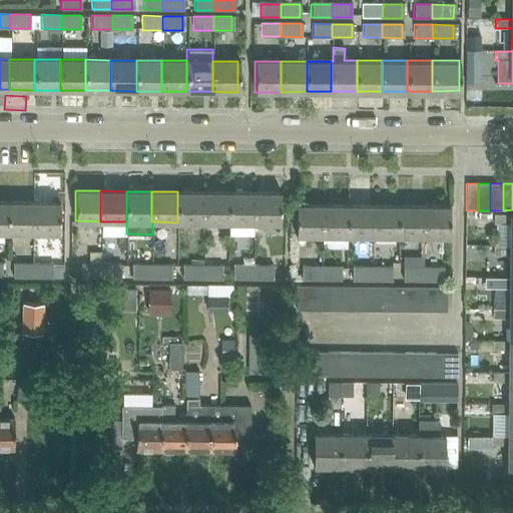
[(202,222),(202,191),(177,191),(177,222),(202,222)]
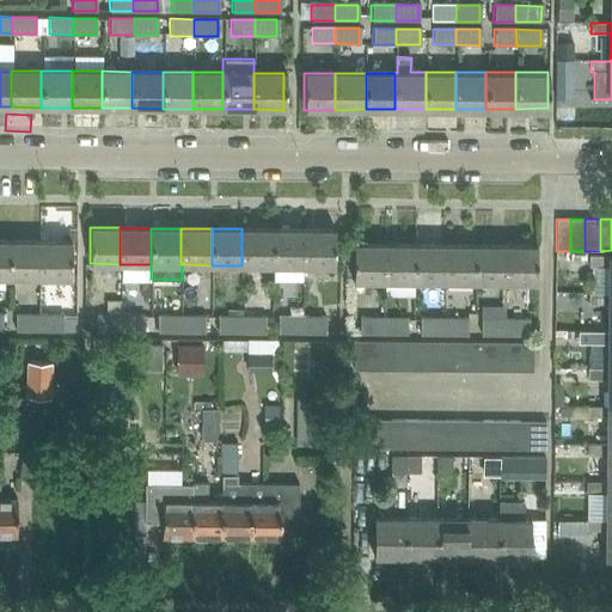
[(273,265),(273,230),(242,228),(242,265),(273,265)]
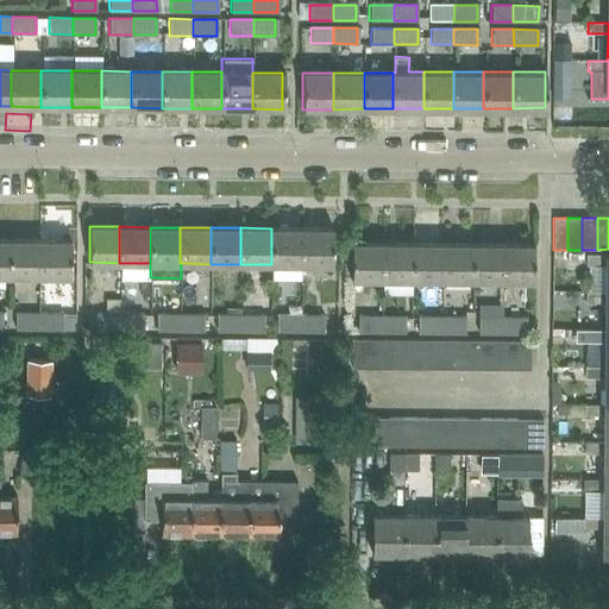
[(301,264),(301,228),(271,228),(271,264),(301,264)]
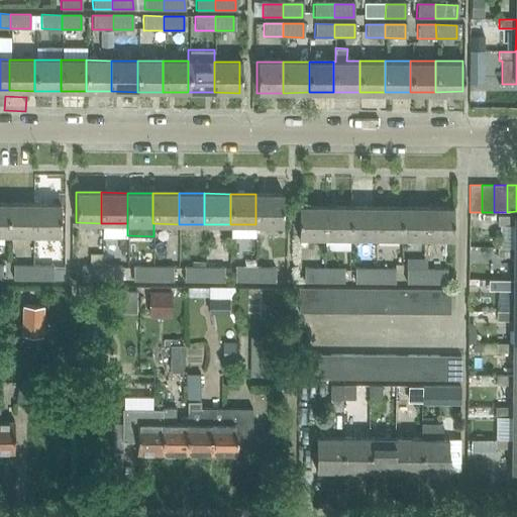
[(255,194),(255,224),(281,225),(282,194),(255,194)]
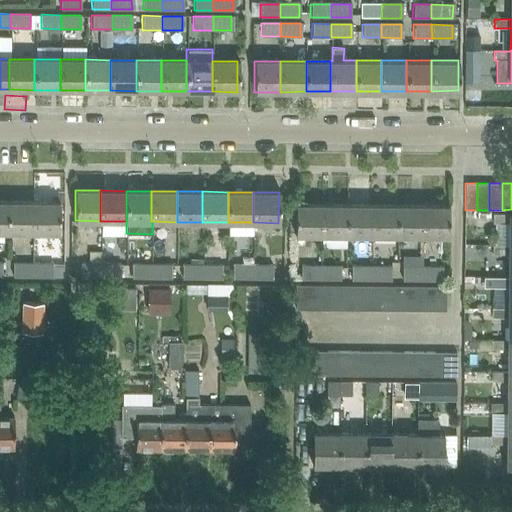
[(33,232),(33,201),(7,201),(7,232),(33,232)]
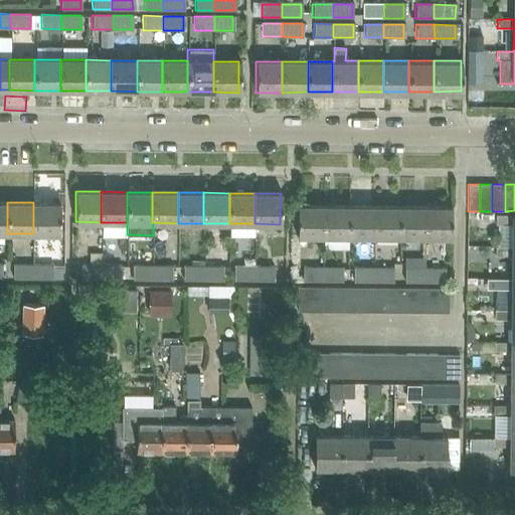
[(33,202),(33,233),(58,233),(58,202),(33,202)]
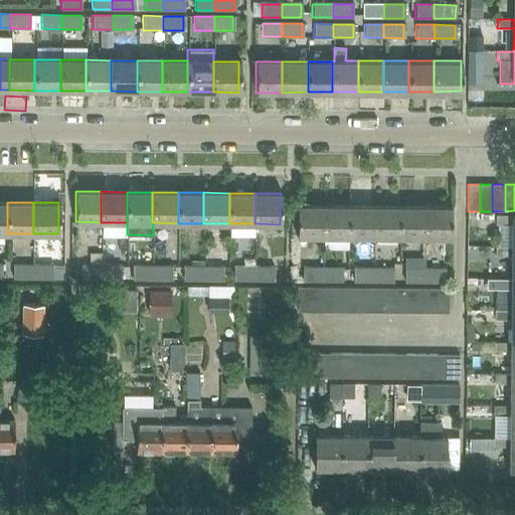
[(322,236),(322,205),(297,205),(296,236),(322,236)]
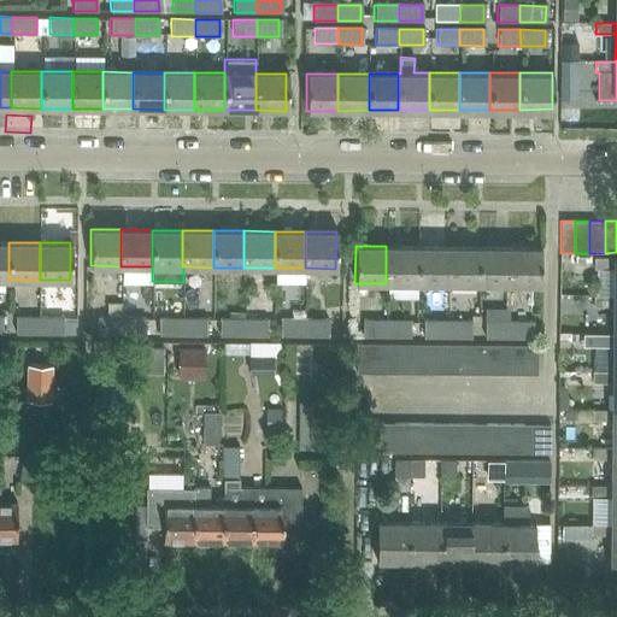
[(416,283),(417,247),(386,246),(386,283),(416,283)]
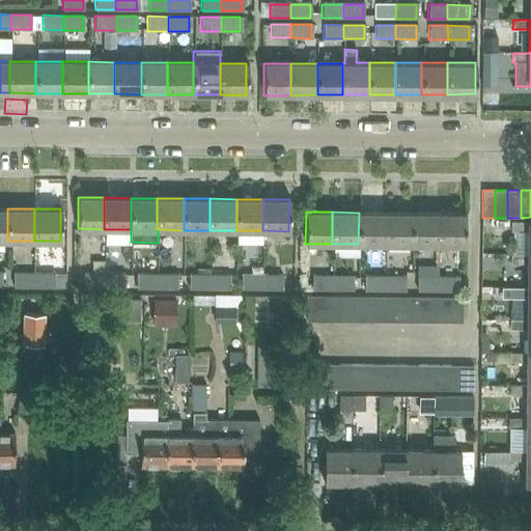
[(384,245),(385,213),(359,213),(358,244),(384,245)]
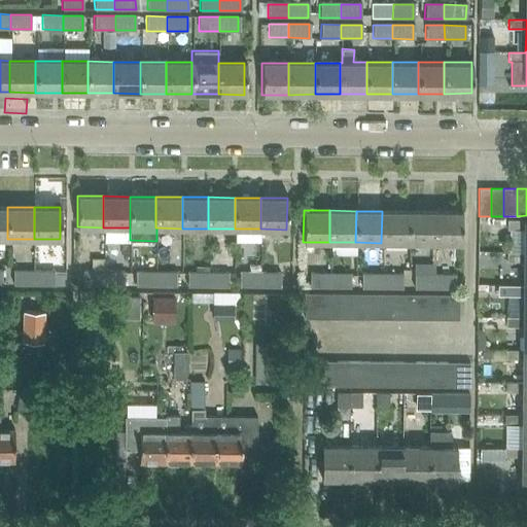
[(408,243),(408,211),(382,211),(381,243),(408,243)]
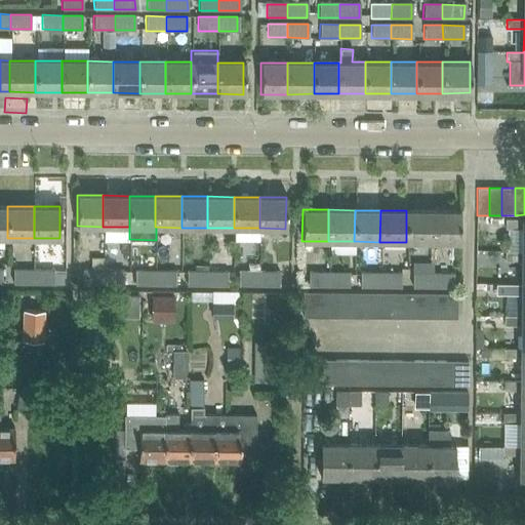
[(432,242),(432,211),(406,210),(406,242),(432,242)]
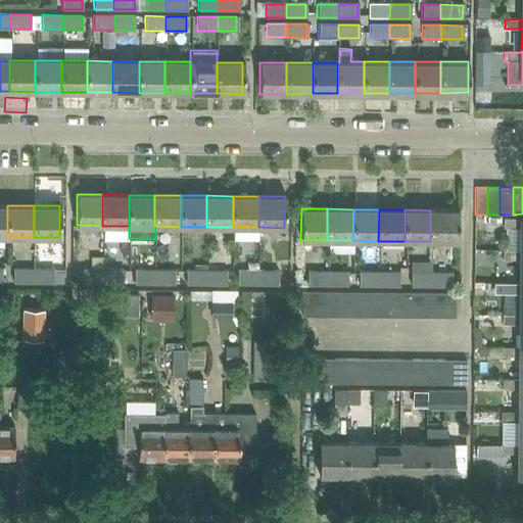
[(456,242),(457,210),(430,210),(430,241),(456,242)]
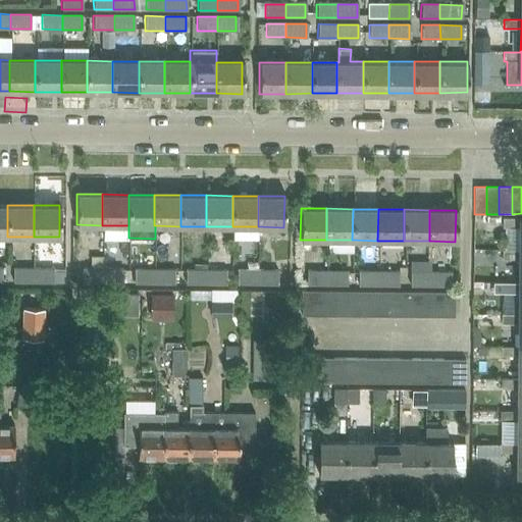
[(518,251),(521,250),(521,217),(519,218),(519,219),(502,218),(502,227),(518,227),(518,251)]
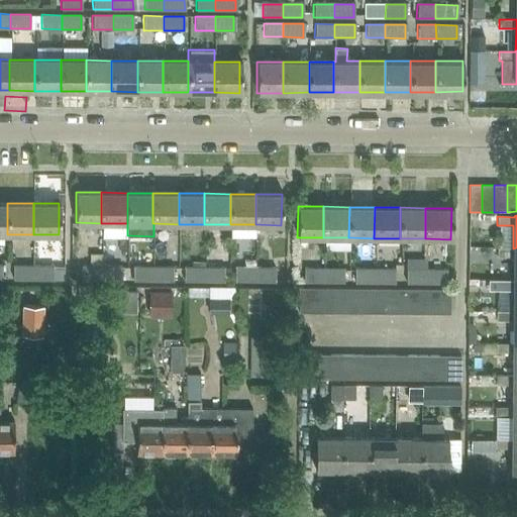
[(516,247),(513,248),(497,248),(497,257),(513,257),(513,280),(516,280),(516,247)]
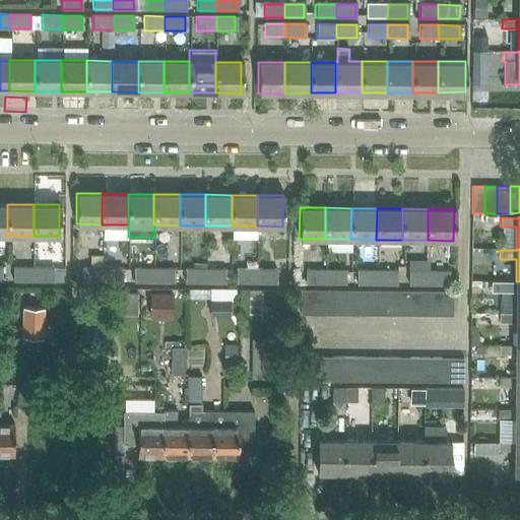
[(33,280),(33,267),(12,267),(12,280),(33,280)]
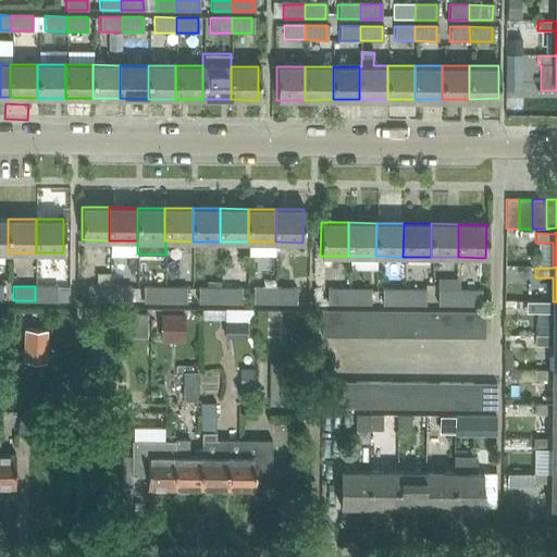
[(35,300),(56,301),(56,286),(35,286),(35,300)]
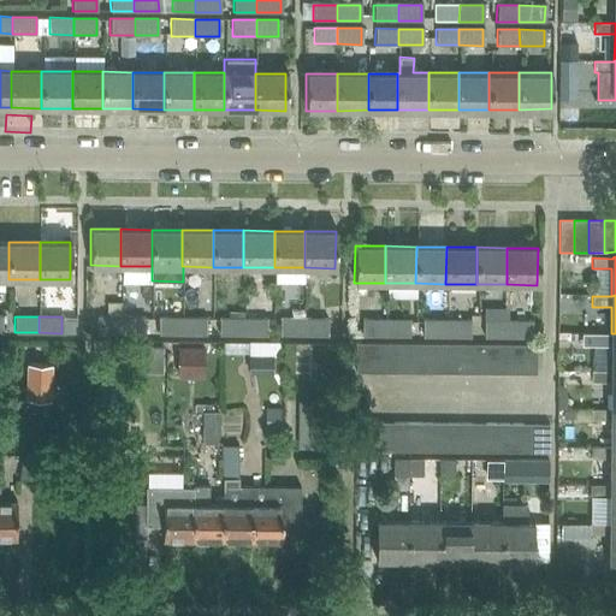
[(120,333),(120,318),(96,317),(96,333),(120,333)]
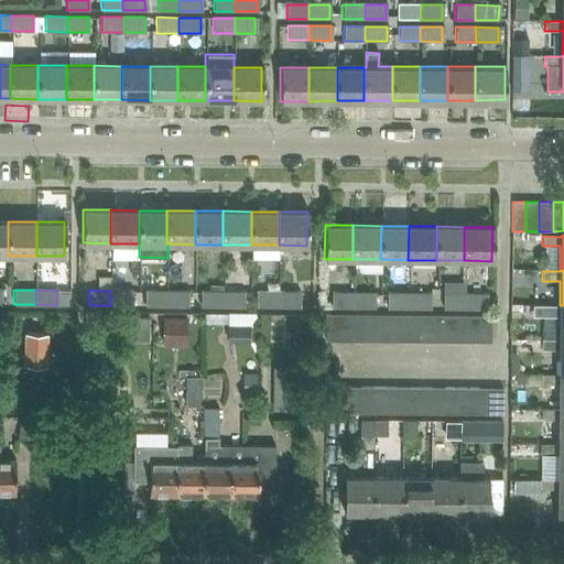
[(110,305),(132,305),(132,291),(110,291),(110,305)]
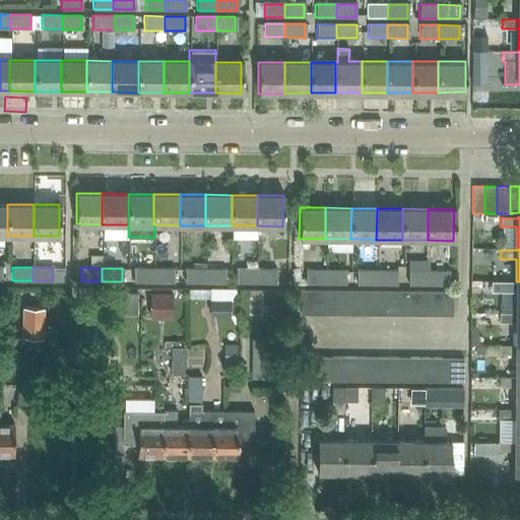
[(153,282),(153,268),(133,268),(133,281),(153,282)]
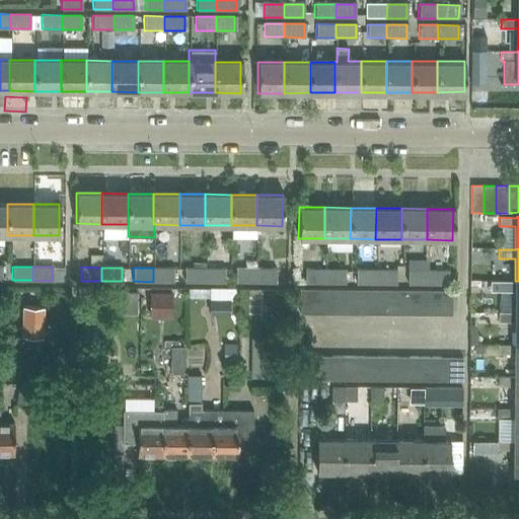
[(153,282),(173,282),(173,268),(153,268),(153,282)]
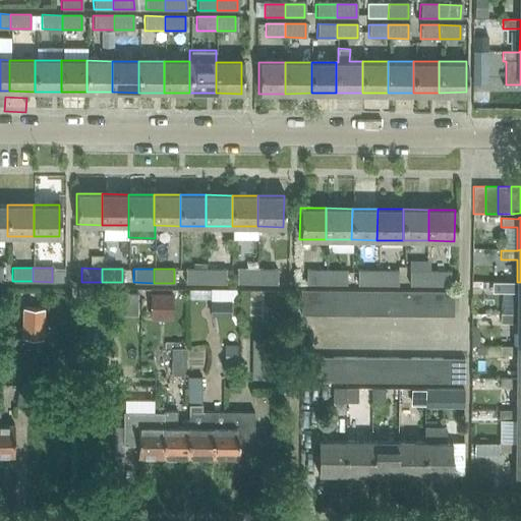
[(205,283),(205,270),(184,269),(184,283),(205,283)]
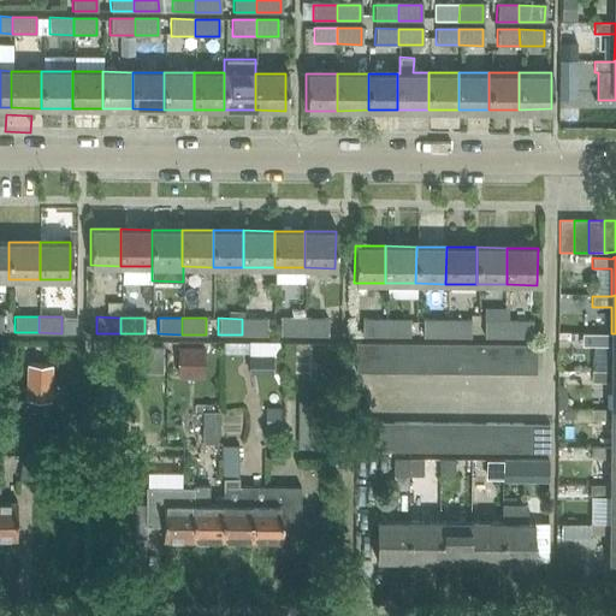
[(242,335),(266,335),(266,319),(242,319),(242,335)]
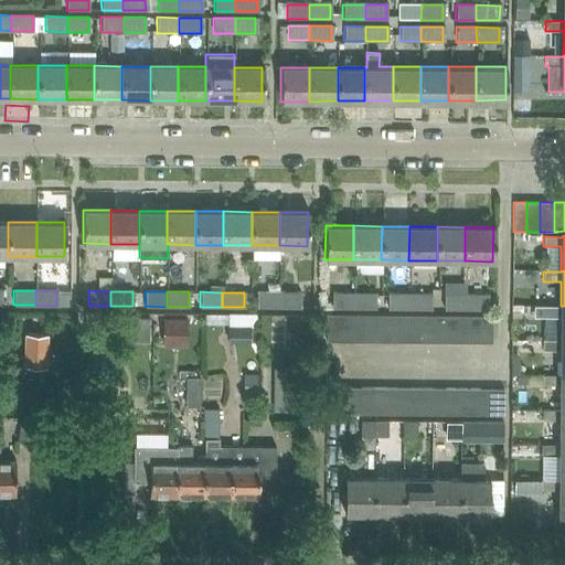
[(277,292),(265,292),(256,292),(256,307),(277,307),(277,292)]
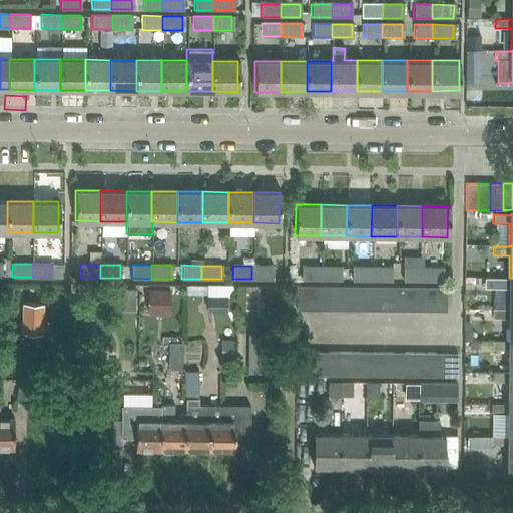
[(272,266),(254,266),(251,266),(251,279),(272,280),(272,266)]
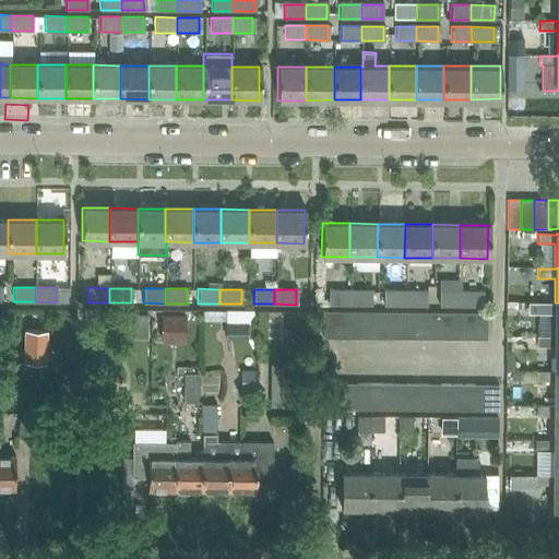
[(349,305),(349,290),(328,290),(328,305),(349,305)]
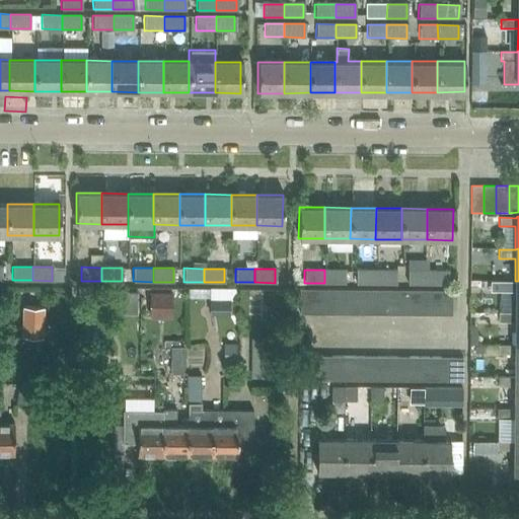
[(324,283),(344,284),(344,270),(324,270),(324,283)]
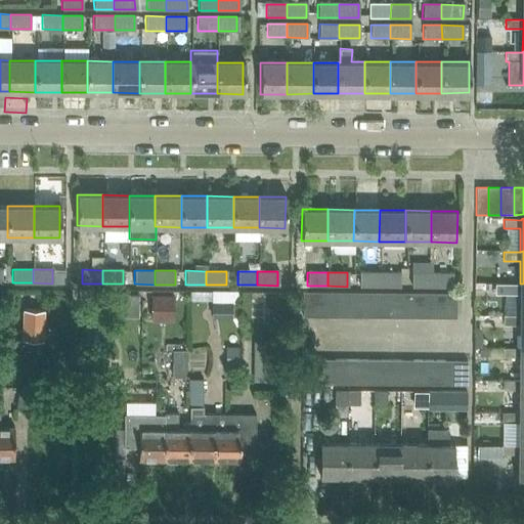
[(379,287),(379,272),(358,272),(358,287),(379,287)]
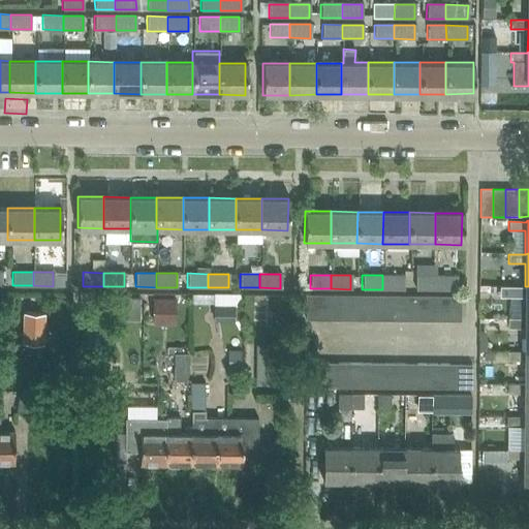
[(382,289),(403,289),(403,275),(382,275),(382,289)]
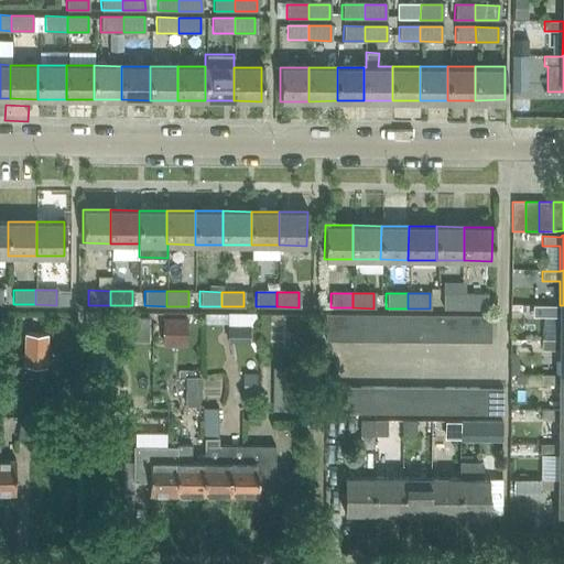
[(463,308),(463,294),(442,294),(442,308),(463,308)]
